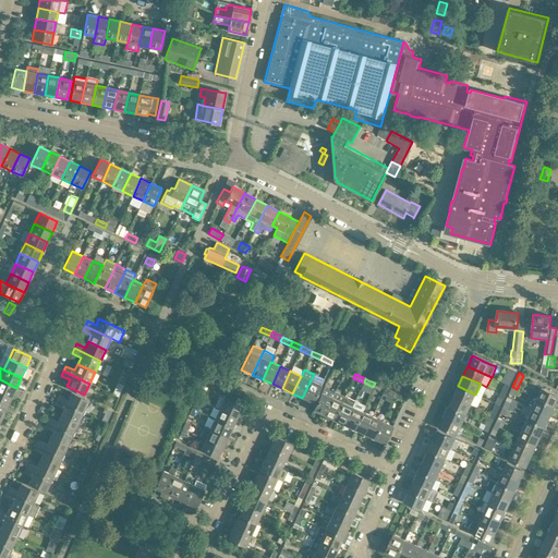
[(0,391),(12,398),(16,388),(0,379),(0,391)]
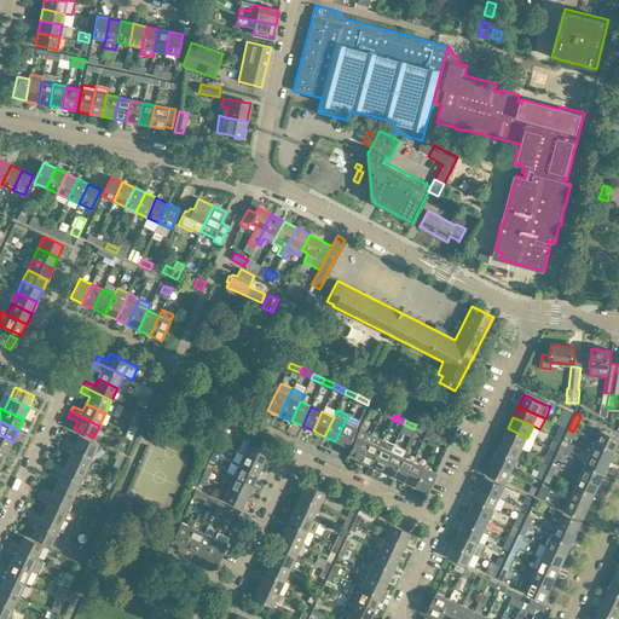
[(357,427),(345,422),(335,441),(347,447),(357,427)]
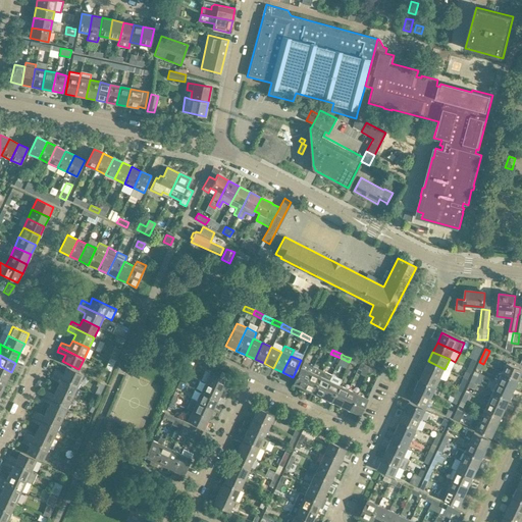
[(111,371),(115,361),(110,358),(105,369),(111,371)]
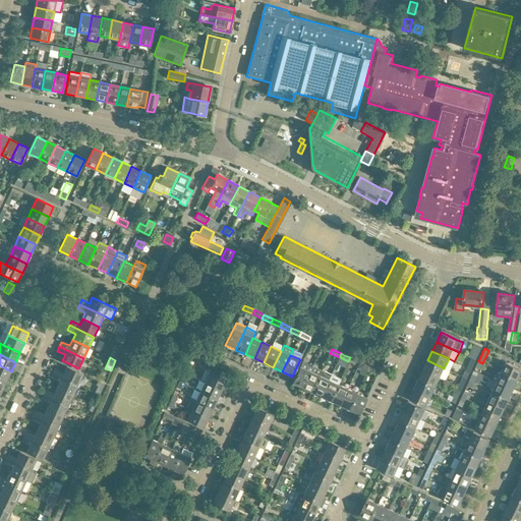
[(440,378),(444,368),(427,360),(423,369),(440,378)]
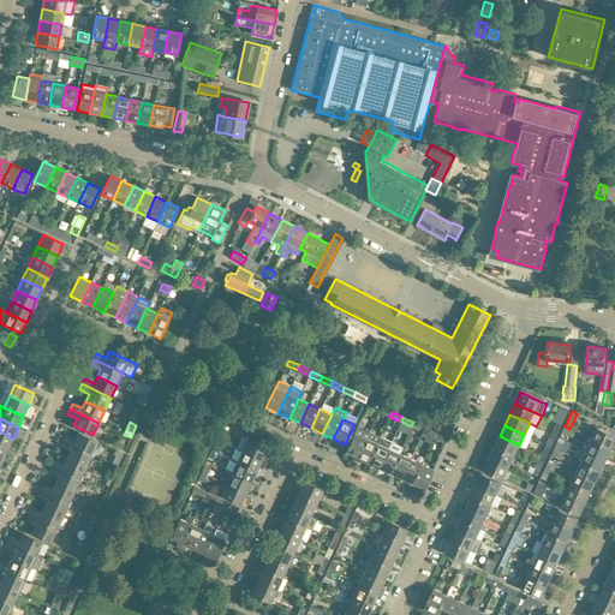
[(357,458),(369,431),(358,427),(354,433),(345,452),(357,458)]
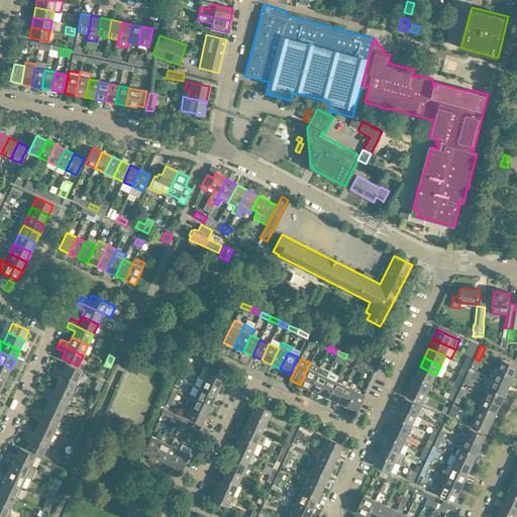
[(514,377),(516,370),(516,366),(502,359),(498,369),(514,377)]
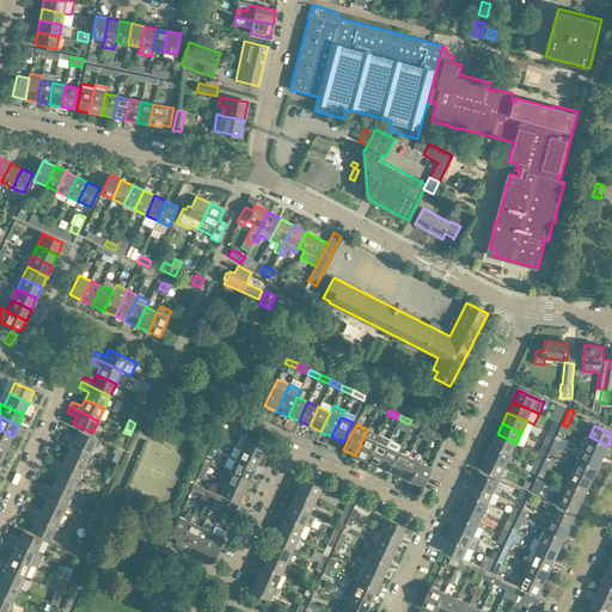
[(13,436),(0,429),(0,444),(7,447),(13,436)]
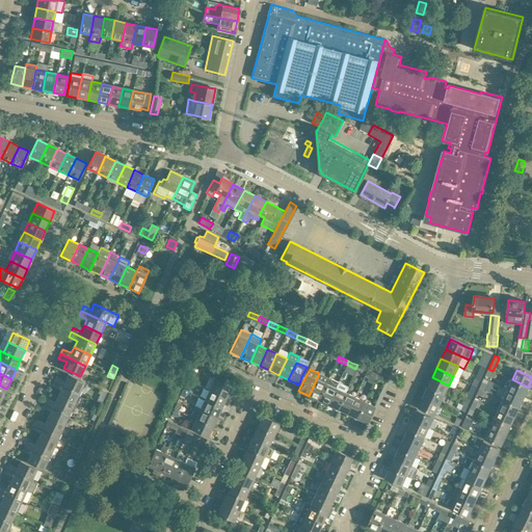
[(318,400),(329,377),(319,373),(309,396),(318,400)]
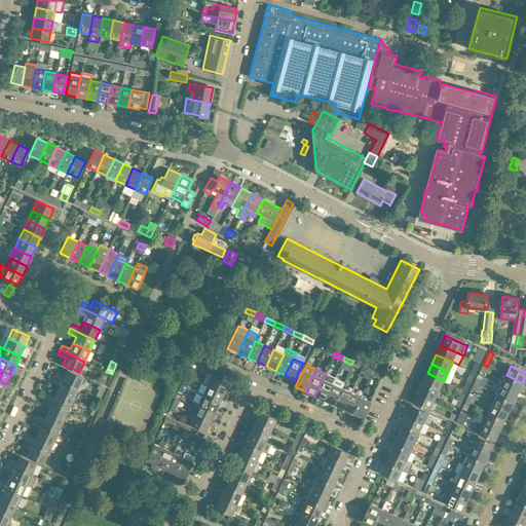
[(78,388),(84,378),(67,370),(64,376),(55,372),(53,377),(78,388)]
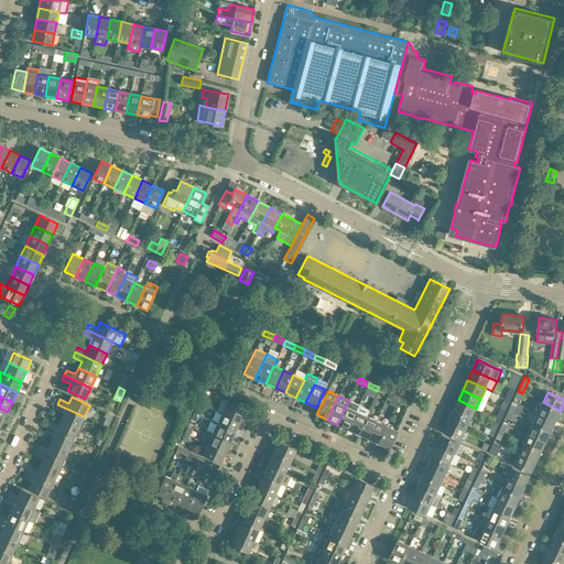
[(245,411),(227,402),(223,400),(217,411),(221,413),(239,422),(245,411)]
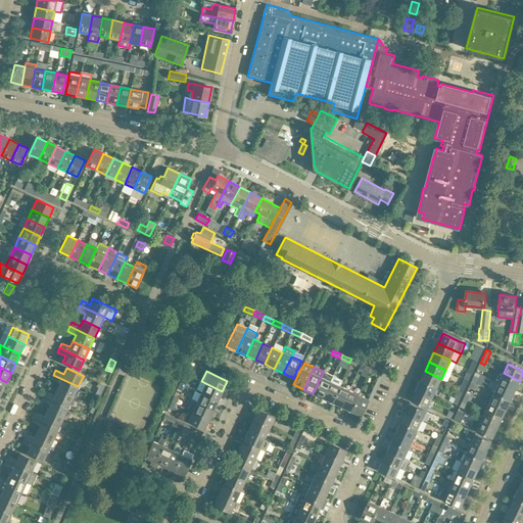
[(313,393),(323,398),(333,376),(324,371),(313,393)]
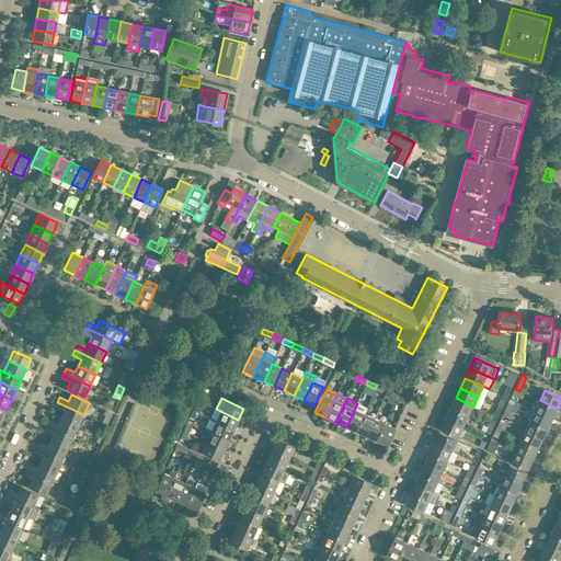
[(469,416),(473,407),(456,398),(450,409),(469,416)]
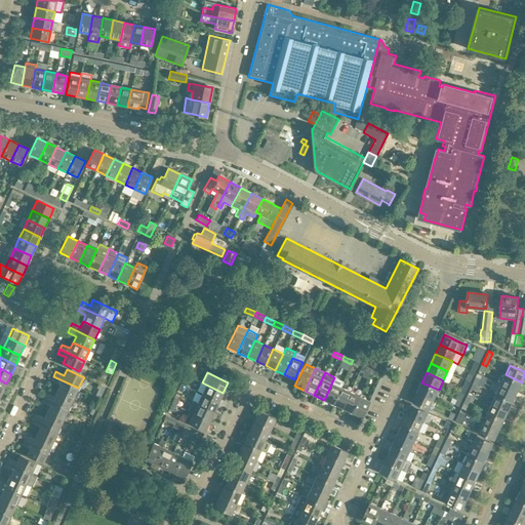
[(522,382),(506,374),(501,384),(518,392),(522,382)]
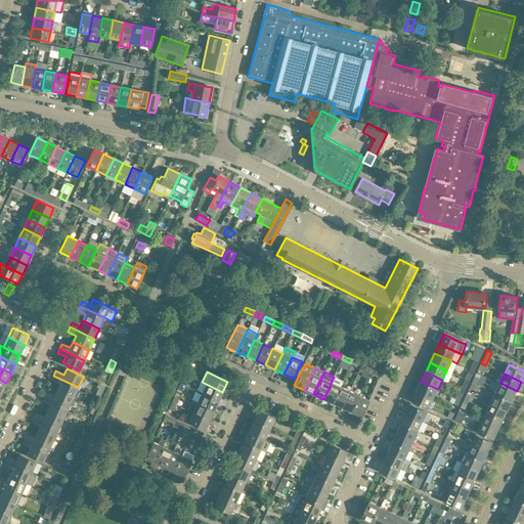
[(74,397),(78,387),(53,376),(51,380),(59,384),(57,390),(74,397)]
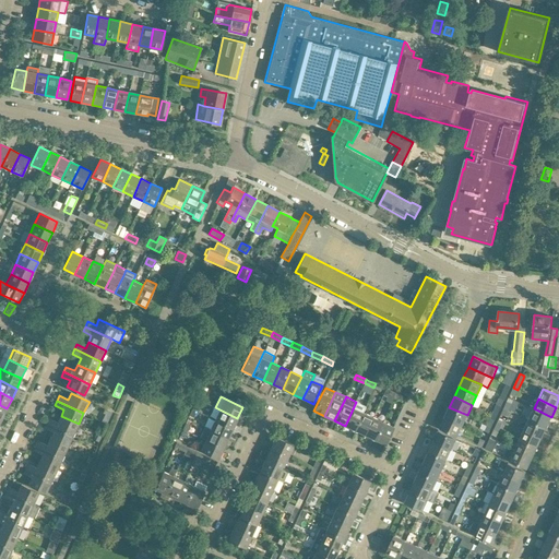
[(356,402),(345,426),(355,430),(363,413),(366,406),(356,402)]
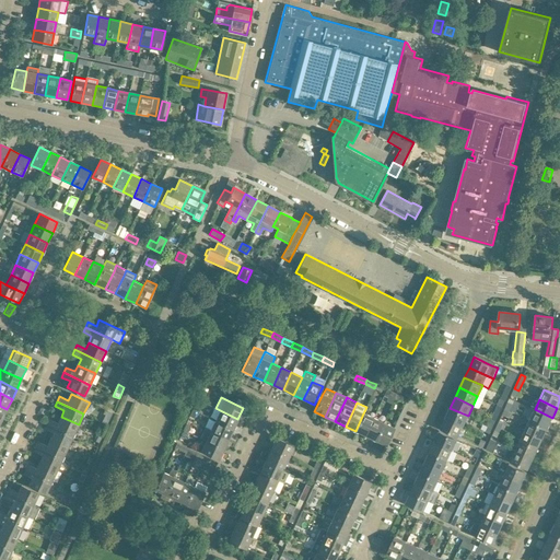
[(463,426),(468,416),(450,408),(445,418),(463,426)]
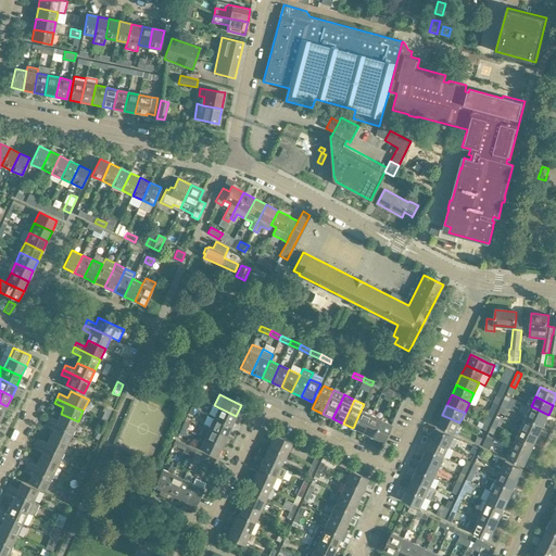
[(506,415),(508,409),(505,407),(506,407),(502,405),(498,412),(506,415)]
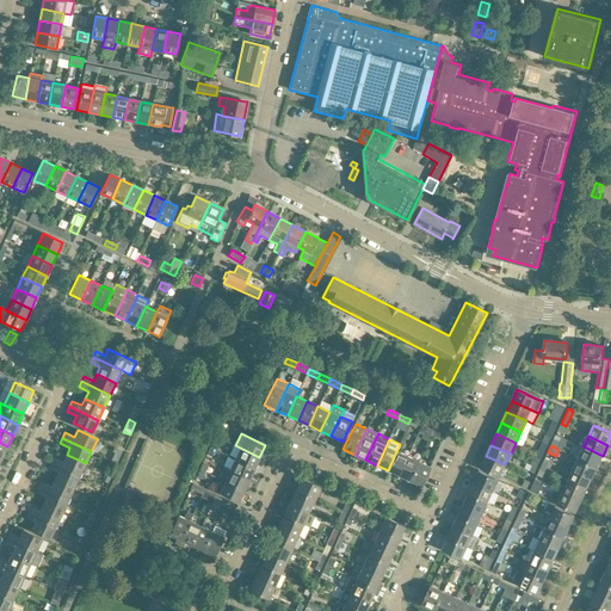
[(603,456),(584,446),(578,458),(598,467),(603,456)]
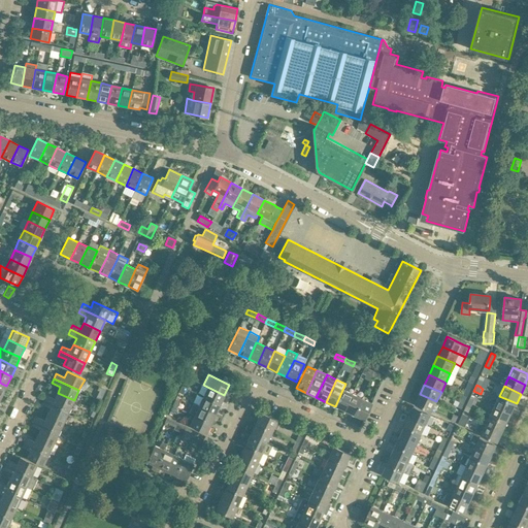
[(224,395),(207,387),(203,396),(220,404),(224,395)]
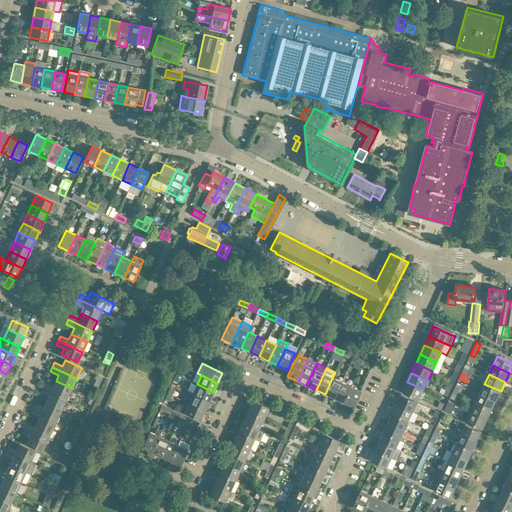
[(334,398),(342,382),(332,378),(325,394),(334,398)]
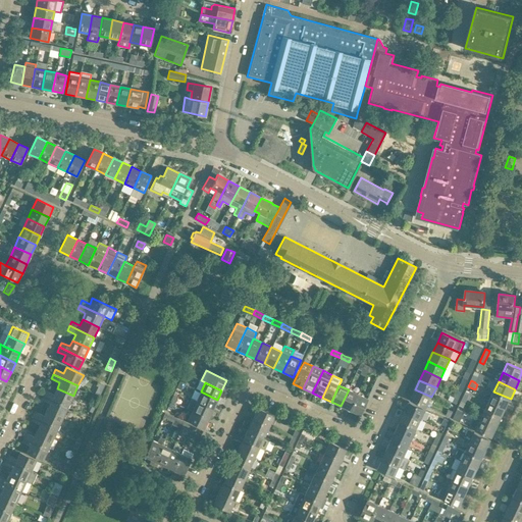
[(68,407),(73,396),(57,388),(54,395),(46,390),(44,395),(68,407)]
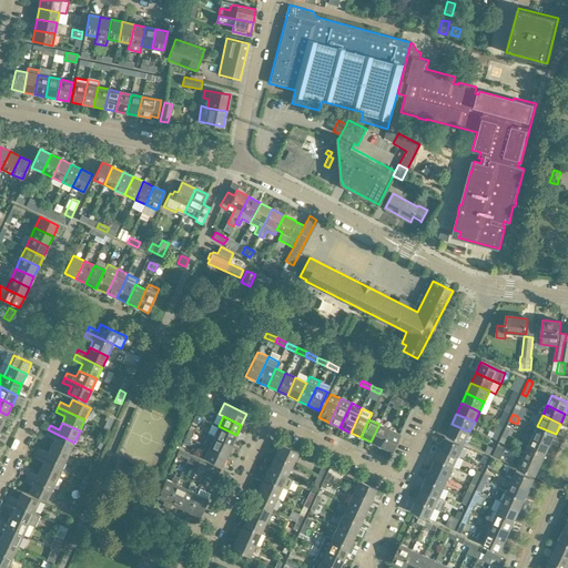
[(381,447),(389,428),(379,424),(371,442),(381,447)]
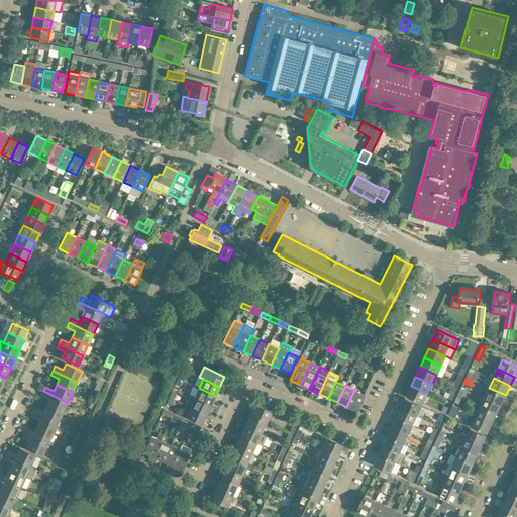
[(423,403),(427,393),(411,386),(407,395),(423,403)]
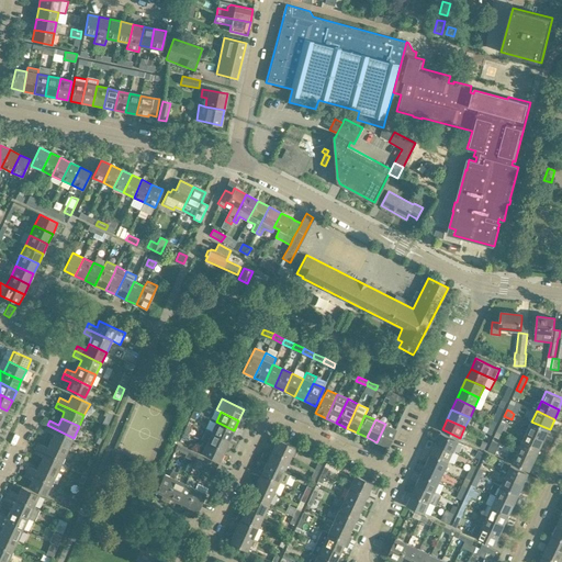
[(234,430),(216,422),(212,433),(229,440),(234,430)]
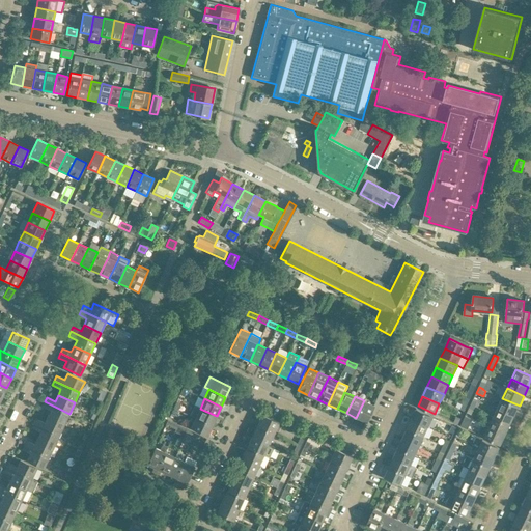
[(514,416),(520,406),(502,398),(498,408),(514,416)]
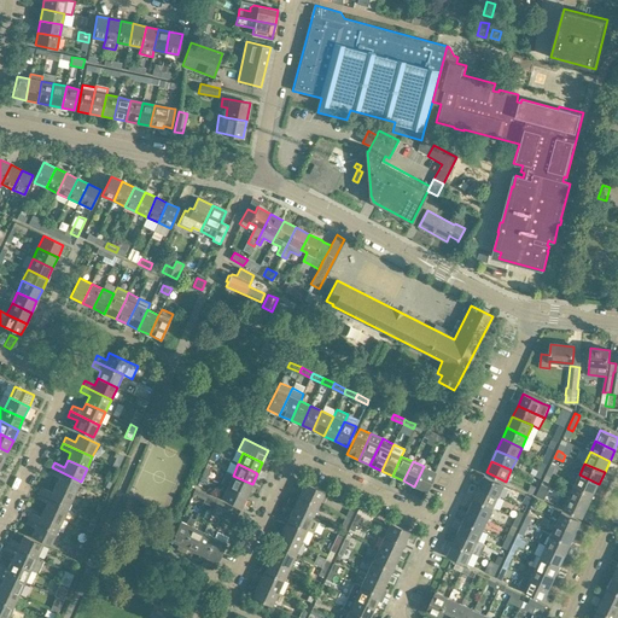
[(426,491),(435,472),(424,466),(414,487),(426,491)]
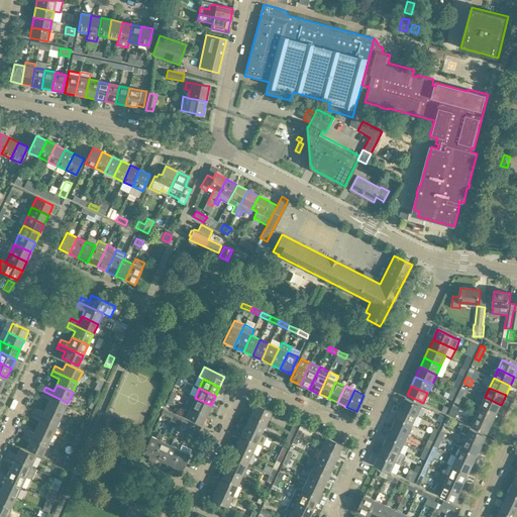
[(68,403),(43,391),(41,396),(49,400),(46,406),(63,413),(68,403)]
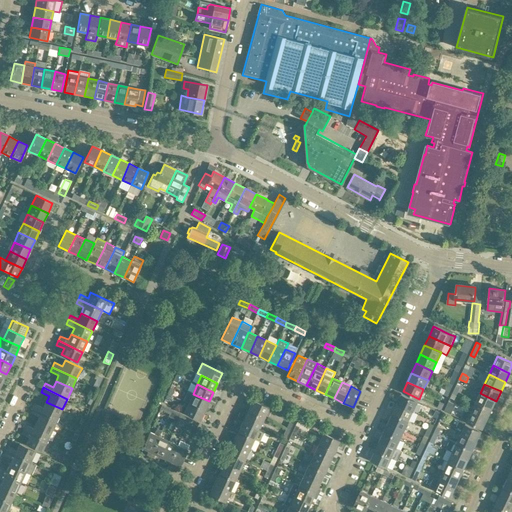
[(209,401),(193,394),(188,391),(184,400),(188,403),(205,410),(204,411),(207,412),(209,409),(206,408),(209,401)]
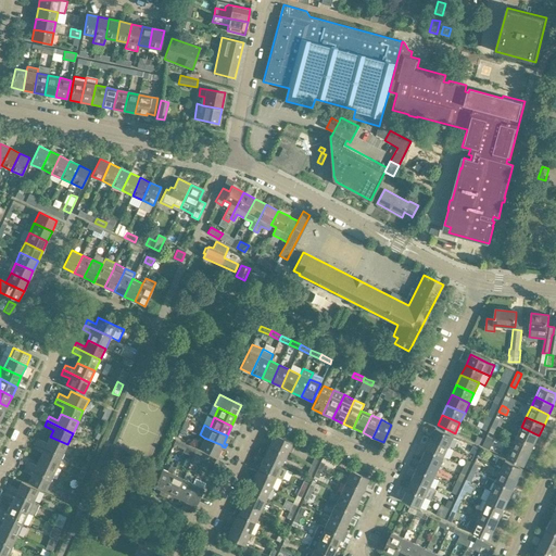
[(539,436),(521,427),(517,437),(534,445),(539,436)]
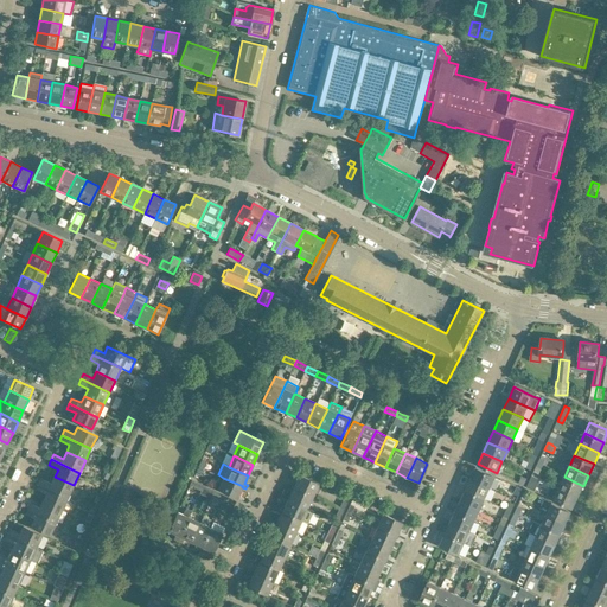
[(490,487),(496,477),(475,467),(471,479),(490,487)]
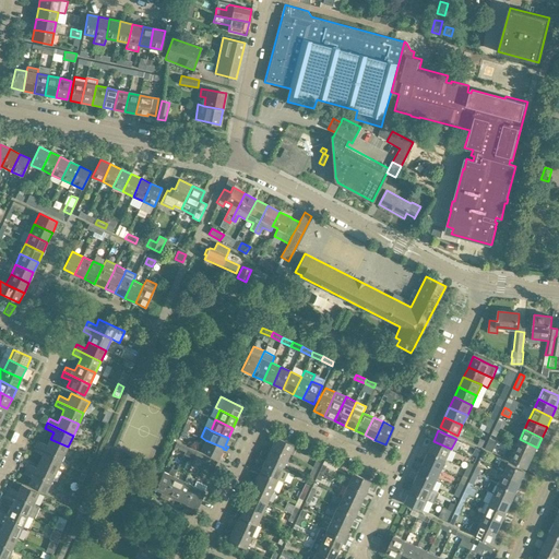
[(288,456),(294,444),(276,437),(271,448),(288,456)]
